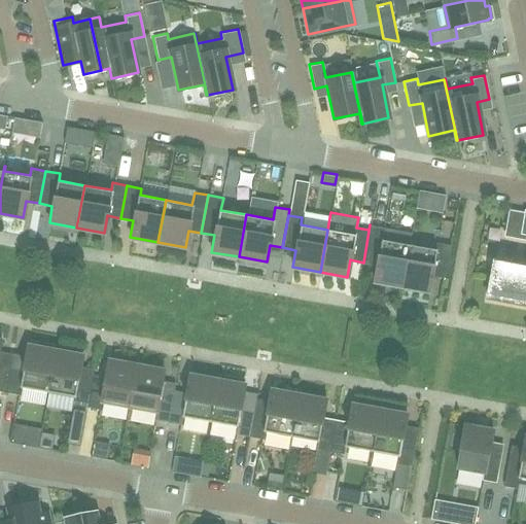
[(370,224),(363,263),(376,265),(373,281),(400,286),(409,244),(381,239),(383,226),(370,224)]
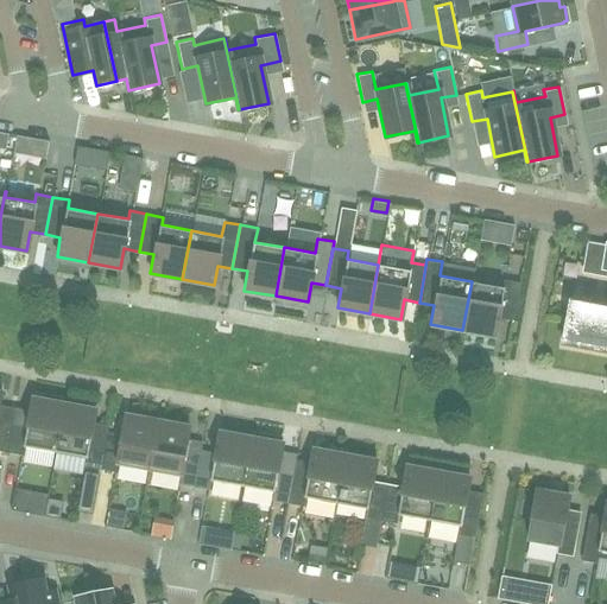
[(472,281),(462,330),(494,336),(498,317),(512,319),(519,281),(503,279),(501,287),(472,281)]
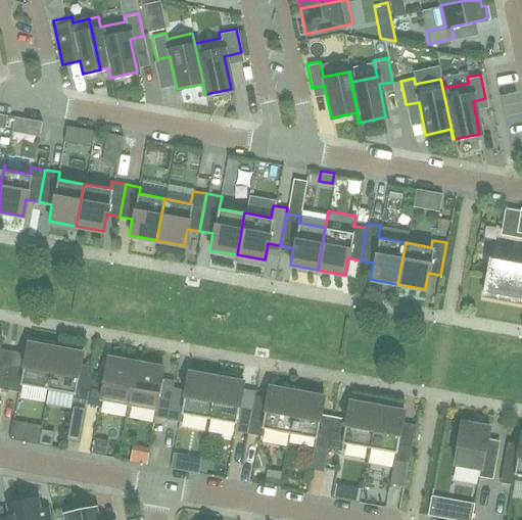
[(491,258),(489,257),(482,295),(511,300),(518,265),(491,260),(491,258)]
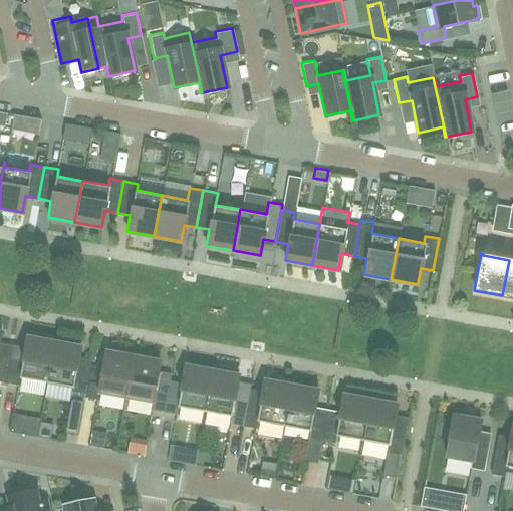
[(512,260),(509,260),(502,295),(512,296),(512,260)]
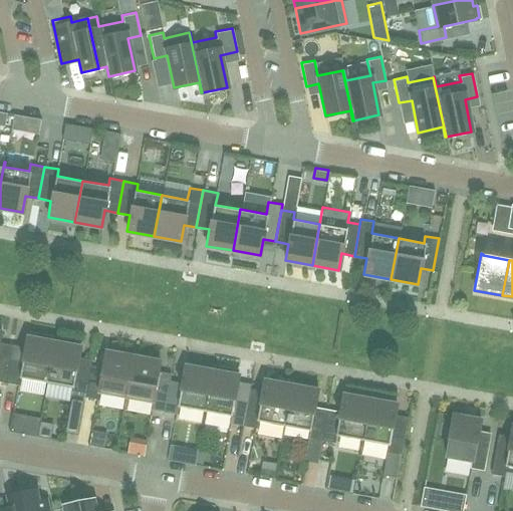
[(0,379),(5,381),(9,356),(10,349),(0,346),(0,335),(1,330),(0,330),(0,325),(0,379)]
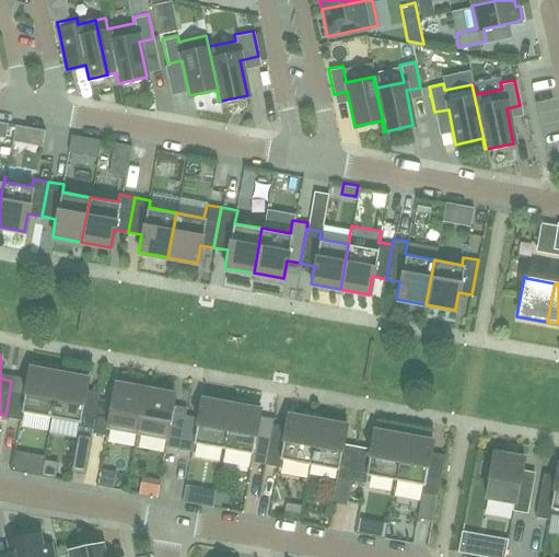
[(10,389),(6,416),(20,418),(21,410),(50,416),(58,371),(59,364),(32,360),(32,366),(28,366),(26,376),(24,391),(10,389)]
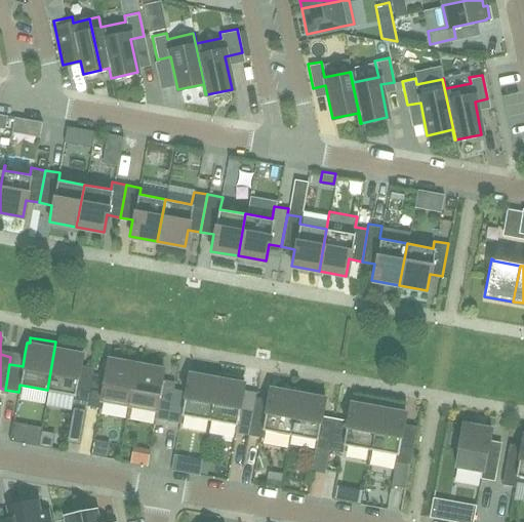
[(72,401),(86,404),(90,378),(91,371),(78,369),(81,352),(54,348),(47,390),(73,394),(72,401)]
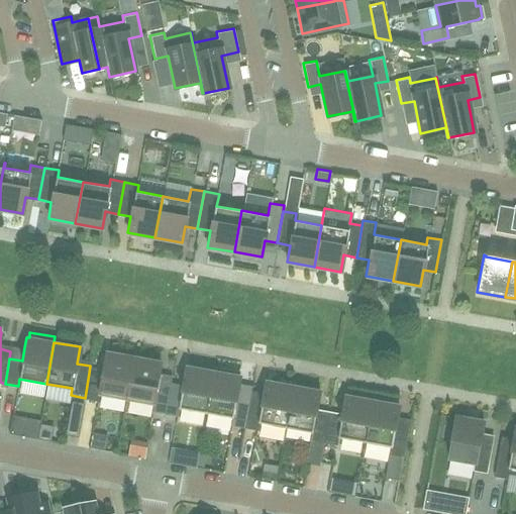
[(89,373),(85,398),(97,400),(99,393),(125,398),(133,356),(106,351),(101,375),(89,373)]
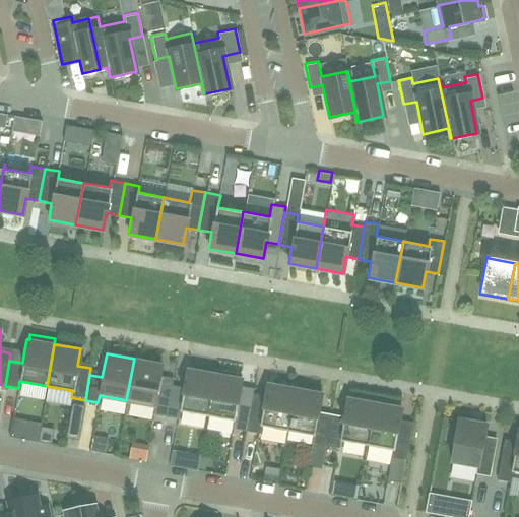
[(151,412),(165,414),(170,389),(171,382),(157,380),(160,364),(134,359),(126,400),(153,405),(151,412)]
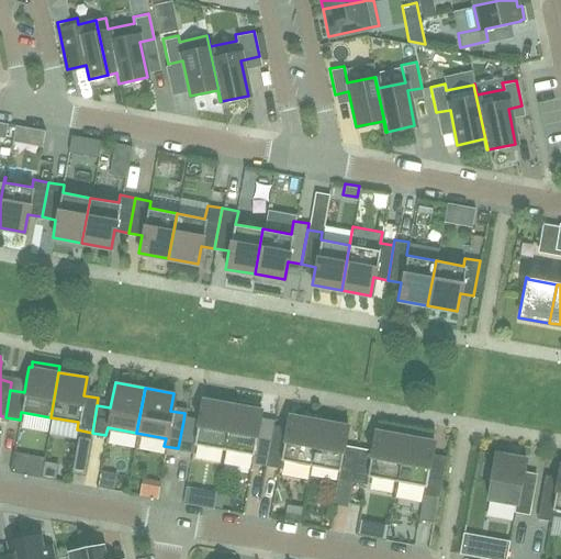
[(183,421),(178,448),(192,450),(193,443),(223,448),(231,403),(201,398),(197,424),(183,421)]
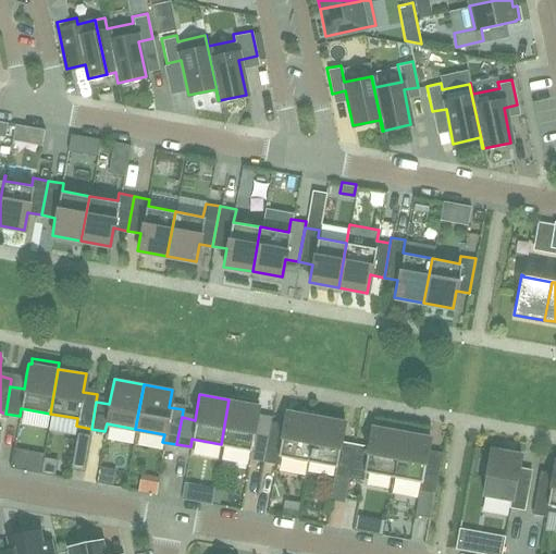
[(229,399),(221,444),(249,450),(248,457),(262,459),(269,426),(255,422),(257,413),(258,405),(256,404),(257,399),(230,394),(229,399)]
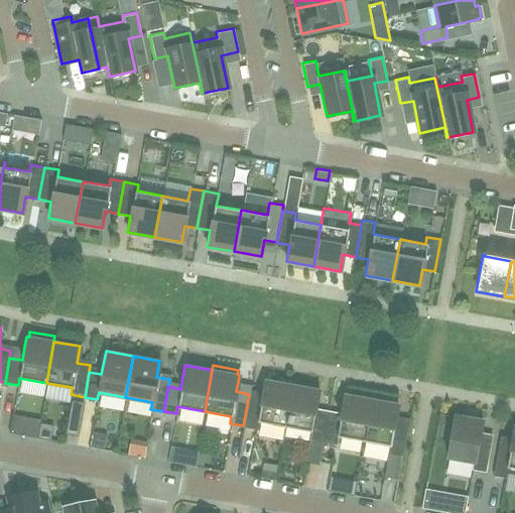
[(261,396),(249,394),(243,425),(257,428),(258,421),(284,425),(291,384),(264,379),(261,396)]
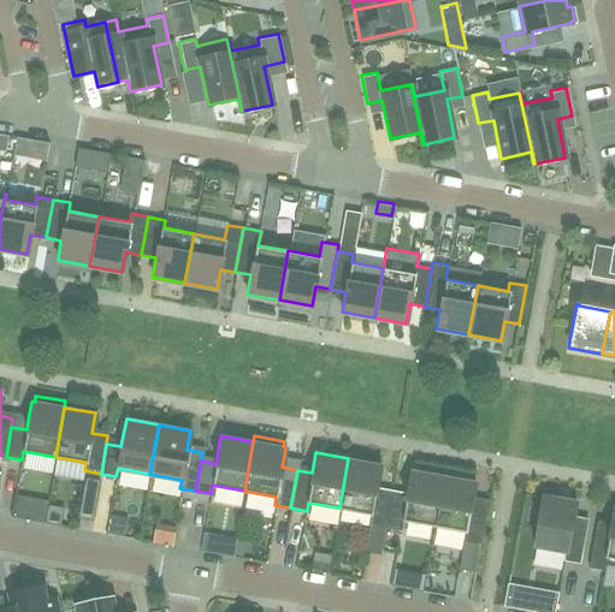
[(370,522),(385,524),(391,487),(377,485),(380,463),(348,458),(339,507),(371,514),(370,522)]
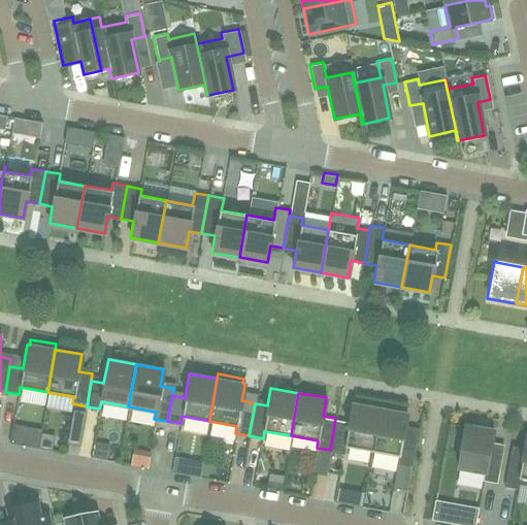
[(344,446),(371,450),(380,407),(352,402),(349,420),(335,418),(330,450),(343,452),(344,446)]
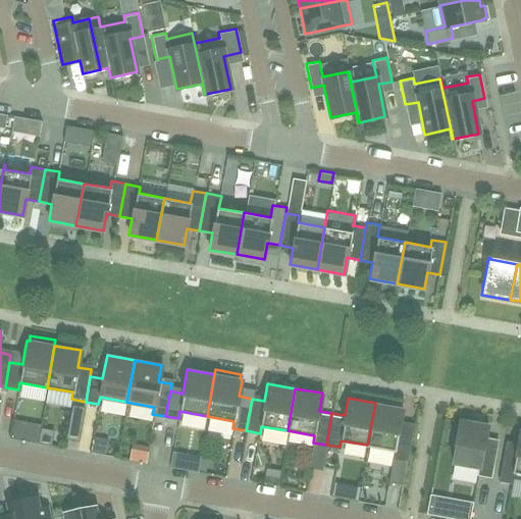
[(403,407),(375,403),(367,445),(394,450),(392,457),(406,459),(412,427),(400,425),(403,407)]
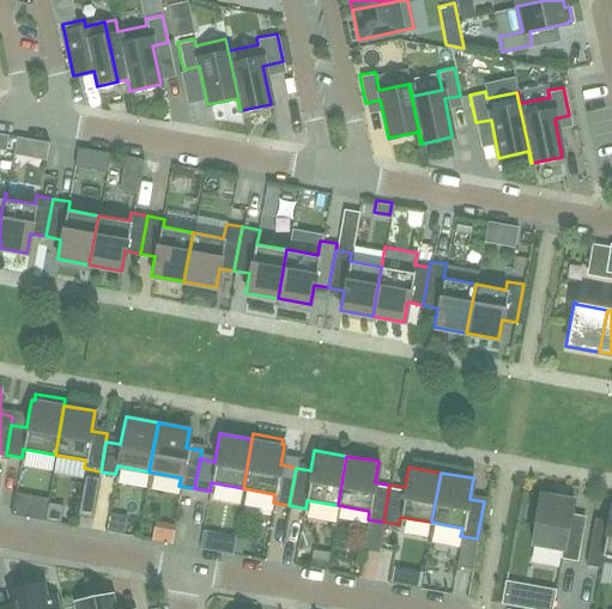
[(573,497),(540,491),(531,540),(562,544),(561,553),(576,556),(583,518),(569,516),(573,497)]
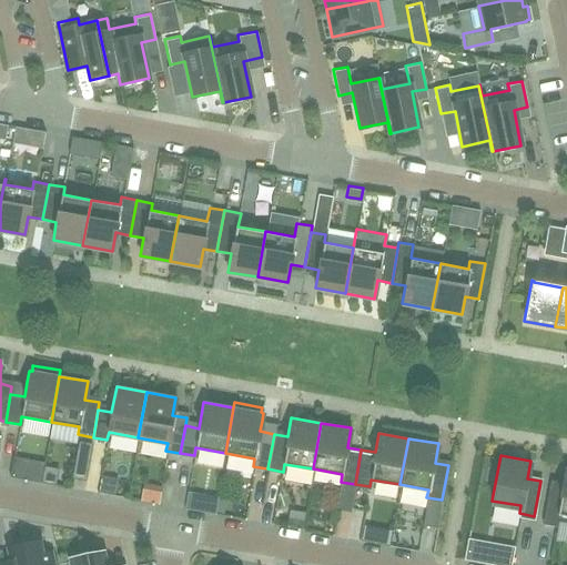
[(566,466),(563,485),(549,483),(543,521),(557,523),(558,517),(566,518),(566,466)]
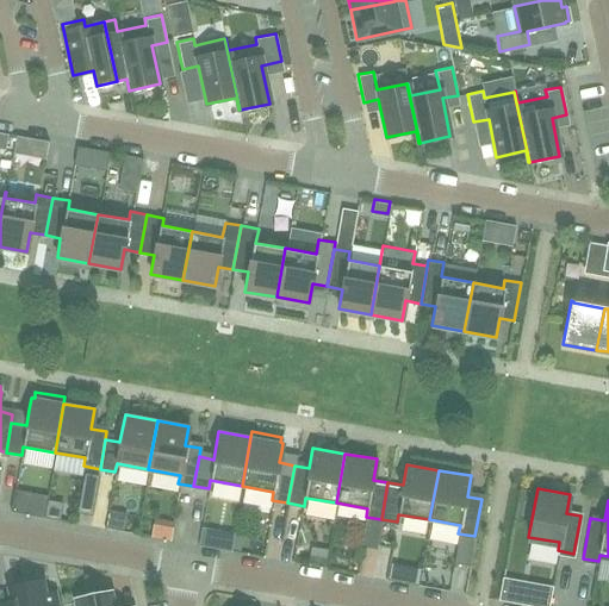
[(422,581),(424,563),(399,558),(396,576),(422,581)]
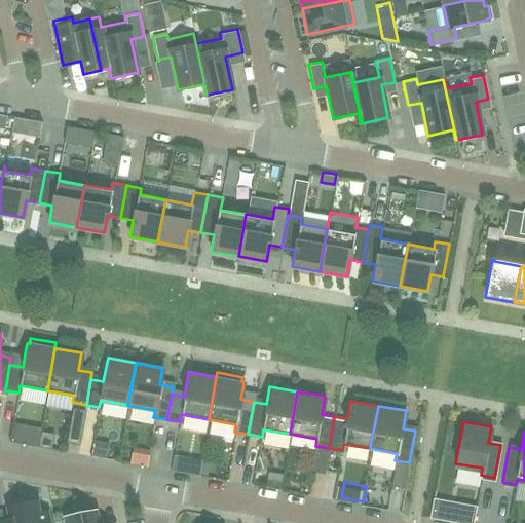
[(433,498),(429,517),(464,522),(472,522),(476,507),(433,498)]
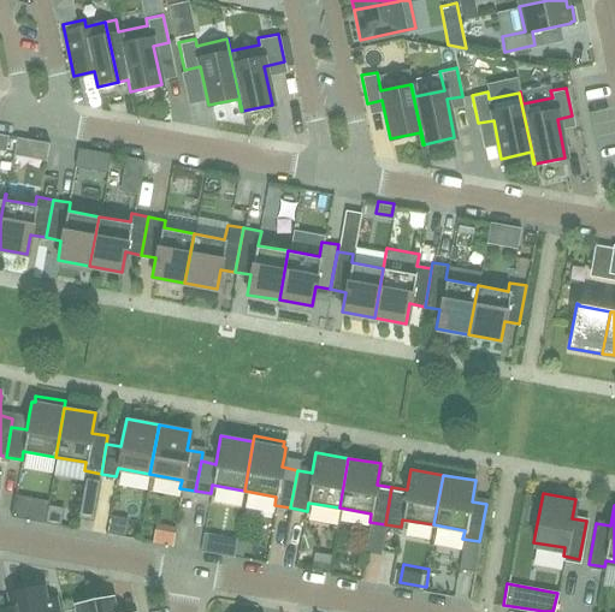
[(45,596),(42,584),(7,592),(10,606),(0,608),(0,611),(58,611),(55,594),(45,596)]
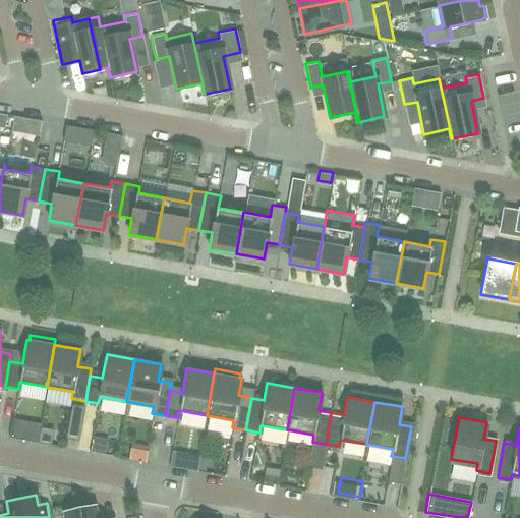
[(64,511),(65,517),(111,517),(107,517),(96,517),(94,505),(64,511)]
